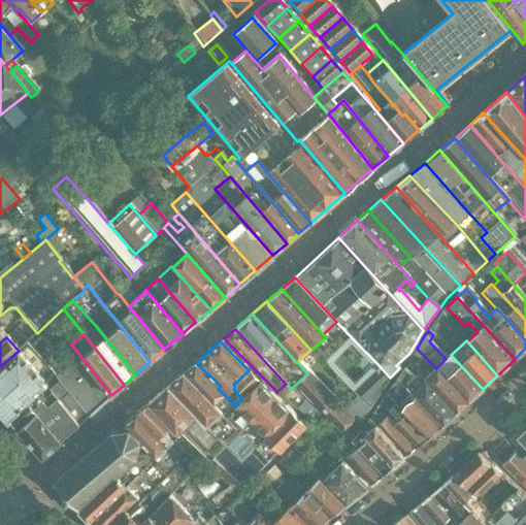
[(19,351),(0,366),(0,408),(8,419),(27,402),(45,385),(41,380),(52,370),(27,343),(19,351)]
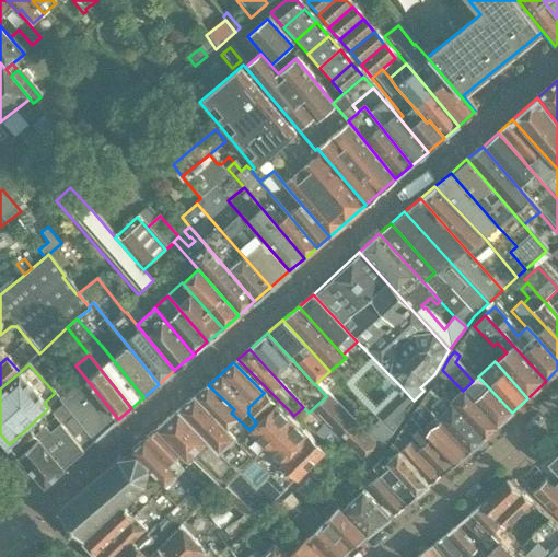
[(84,376),(58,401),(61,405),(93,442),(118,419),(84,376)]
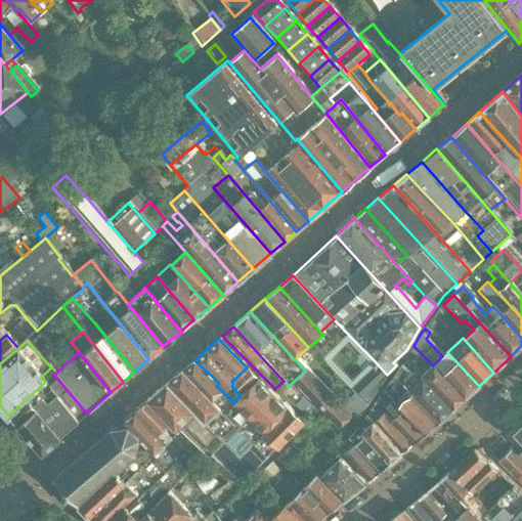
[(442,356),(433,365),(465,398),(479,386),(447,352),(442,356)]
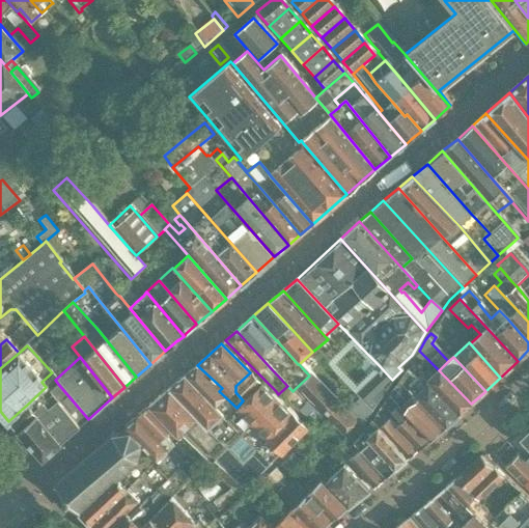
[(184,377),(183,378),(212,408),(213,407),(269,464),(280,453),(270,443),(237,408),(219,391),(222,388),(197,365),(184,377)]
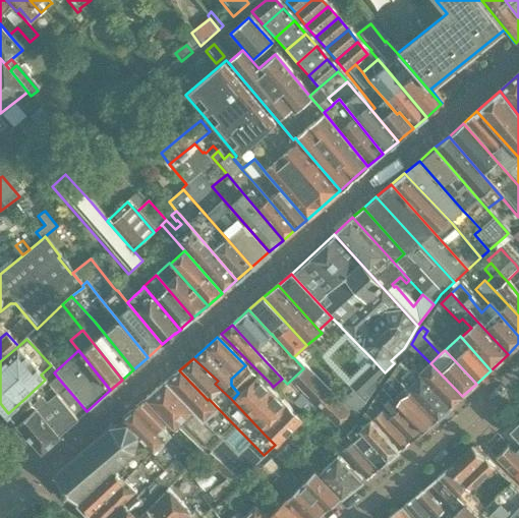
[(371,368),(362,377),(373,389),(385,372),(372,359),(371,368)]
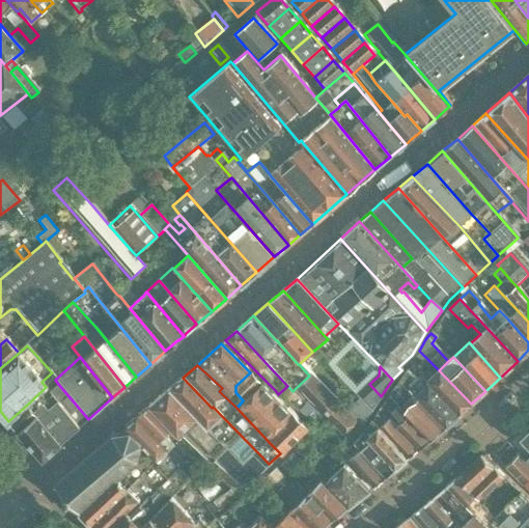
[(425,371),(421,377),(457,416),(458,416),(471,404),(439,370),(436,367),(433,369),(436,373),(432,378),(425,371)]
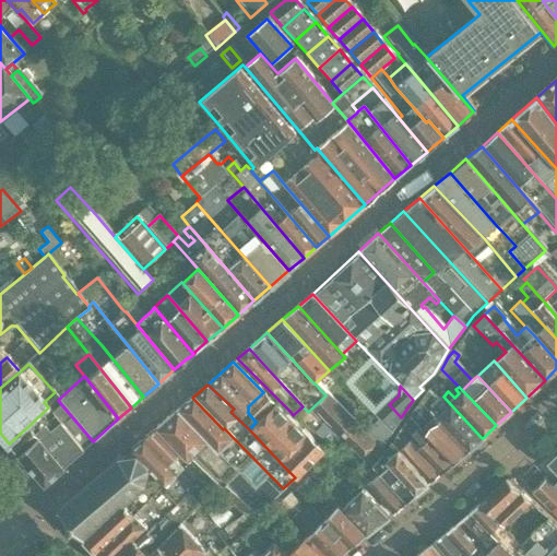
[(248,406),(248,413),(256,422),(274,404),(263,392),(248,406)]
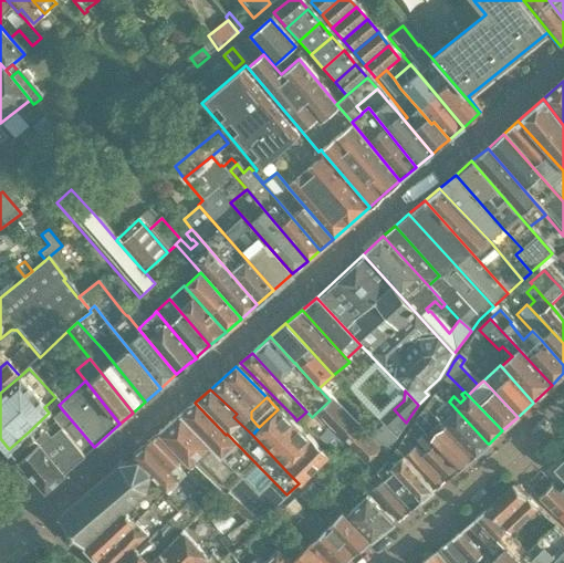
[(432,397),(413,424),(458,470),(473,457),(435,416),(444,407),(432,397)]
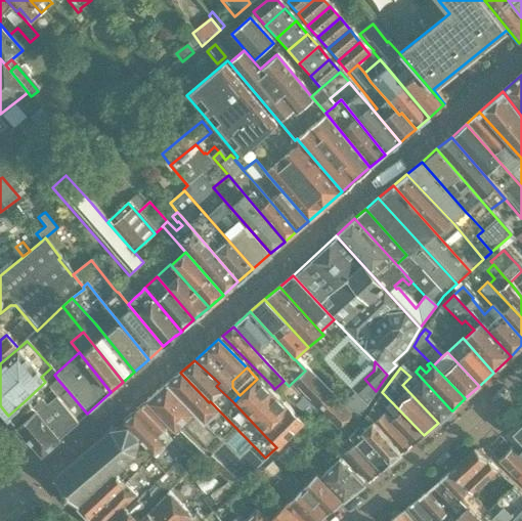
[(305,371),(292,383),(303,395),(317,382),(305,371)]
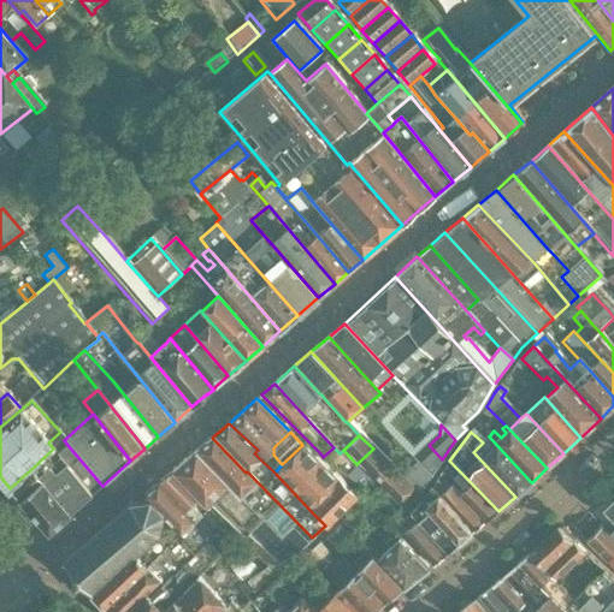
[(483,443),(473,452),(515,497),(531,482),(489,437),(483,443)]
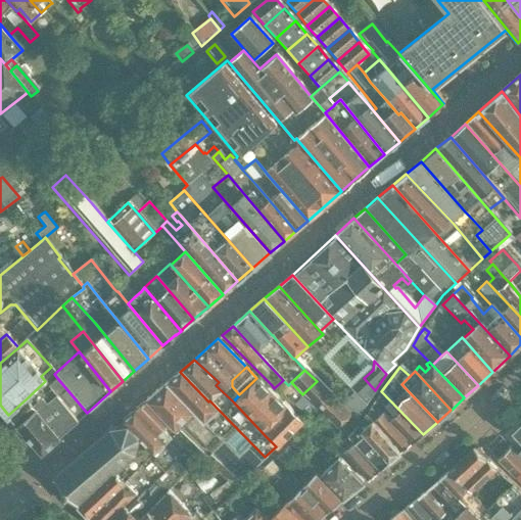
[(180,372),(145,400),(146,400),(169,423),(169,424),(175,430),(176,428),(179,430),(206,458),(207,459),(211,458),(215,461),(209,467),(225,483),(232,490),(235,487),(239,483),(251,472),(266,458),(265,457),(209,400),(208,402),(180,372)]
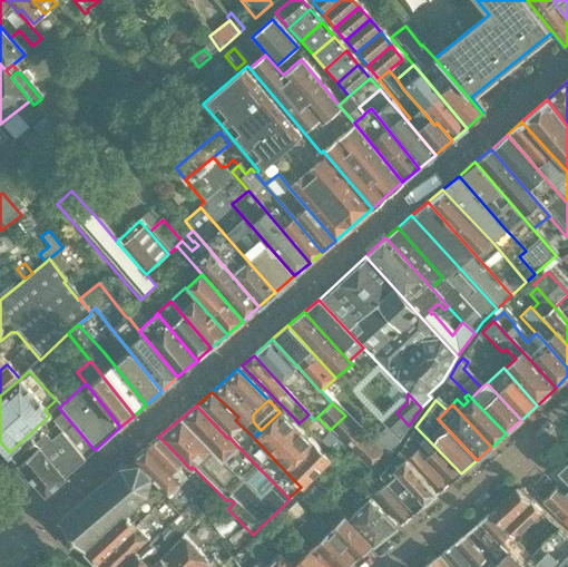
[(62,412),(52,419),(55,421),(84,459),(95,450),(62,412)]
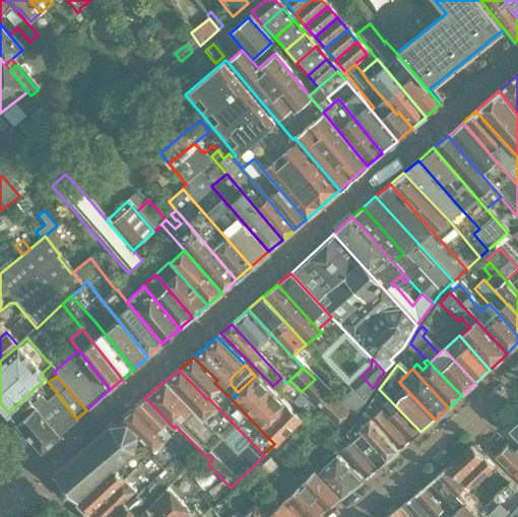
[(238,392),(232,399),(264,434),(288,409),(255,376),(238,392)]
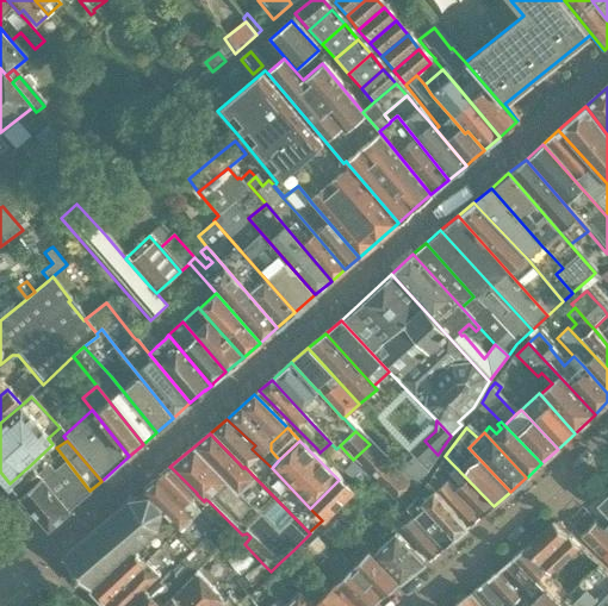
[(425,441),(413,453),(423,464),(426,462),(430,467),(438,455),(425,441)]
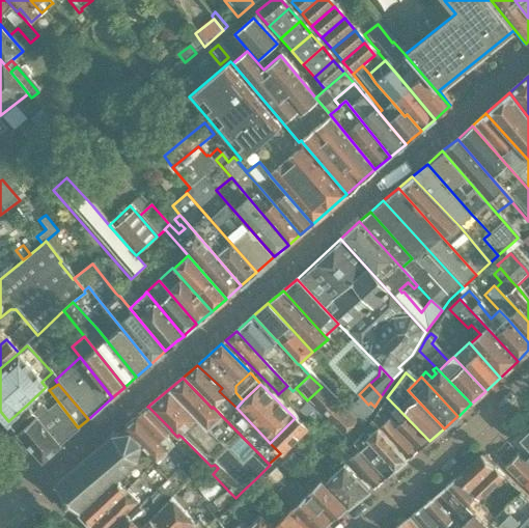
[(27,405),(8,421),(17,431),(35,414),(32,411),(42,403),(40,401),(51,392),(49,390),(46,387),(27,405)]
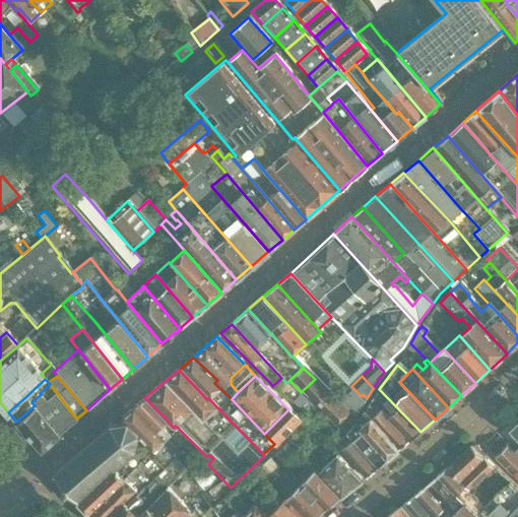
[(315,379),(301,392),(312,403),(325,391),(315,379)]
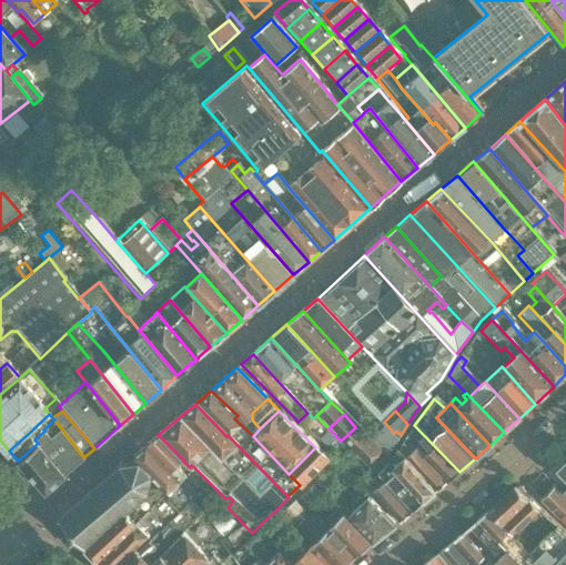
[(44,431),(34,440),(38,443),(63,475),(83,457),(54,420),(43,430),(44,431)]
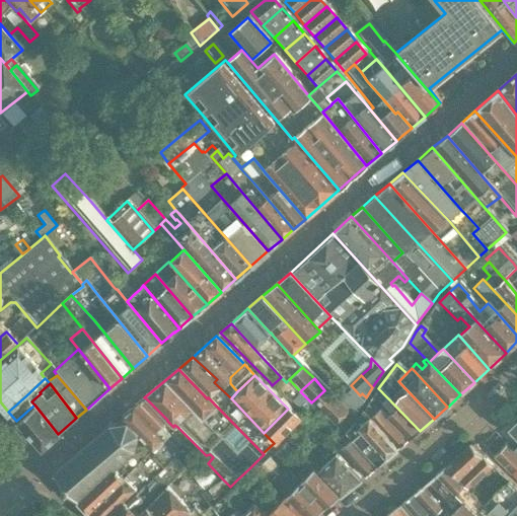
[(378,388),(374,395),(384,406),(392,414),(386,419),(385,419),(408,442),(420,431),(378,388)]
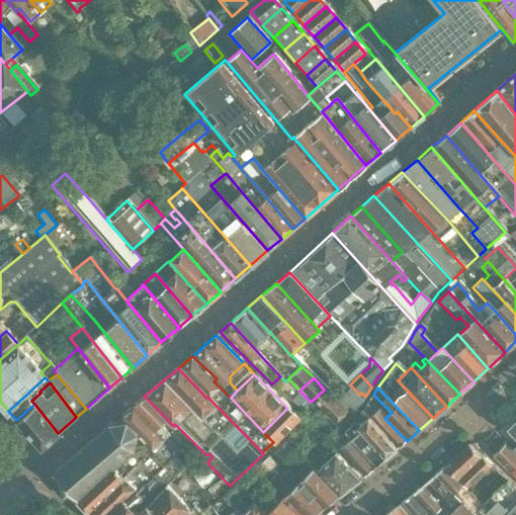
[(324,390),(311,402),(322,413),(335,401),(324,390)]
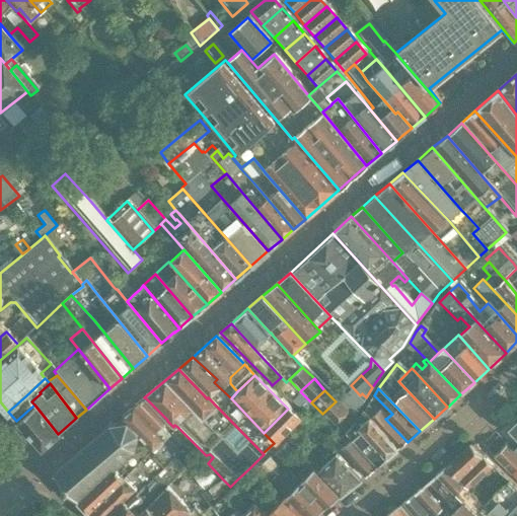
[(352,393),(340,406),(348,414),(352,418),(362,403),(358,400),(352,393)]
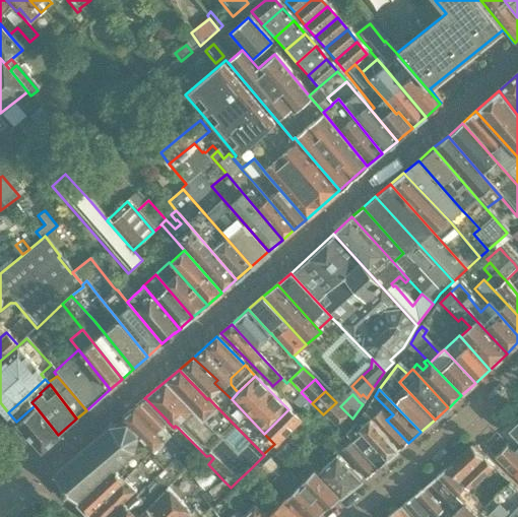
[(299,395),(290,402),(304,415),(311,408),(299,395)]
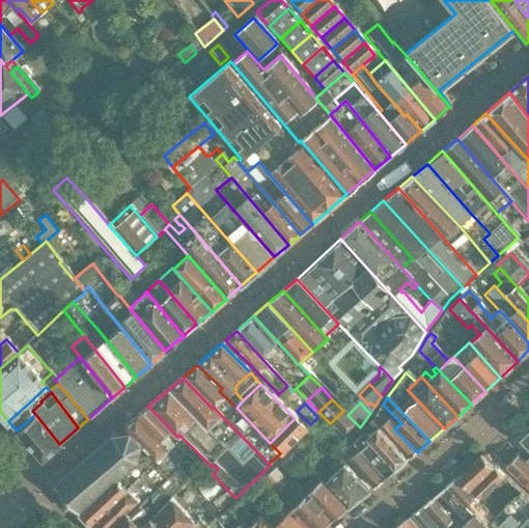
[(148,407),(136,417),(168,450),(182,437),(178,435),(177,437),(171,431),(171,429),(148,407)]
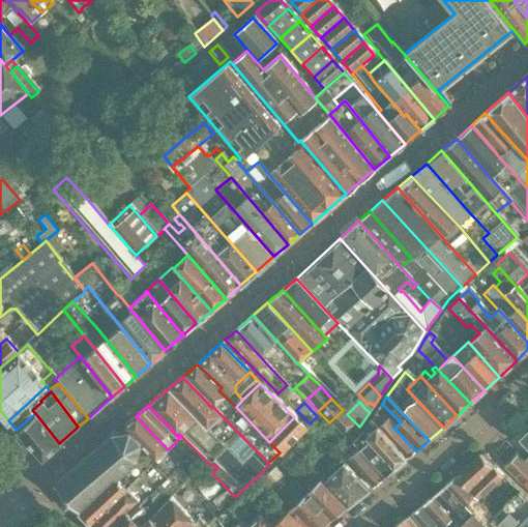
[(343,410),(329,422),(341,435),(355,422),(347,414),(343,410)]
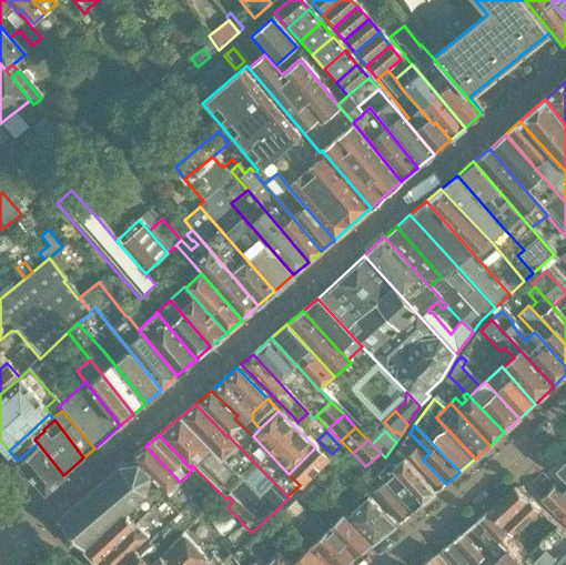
[(38,443),(18,461),(44,491),(63,475),(38,443)]
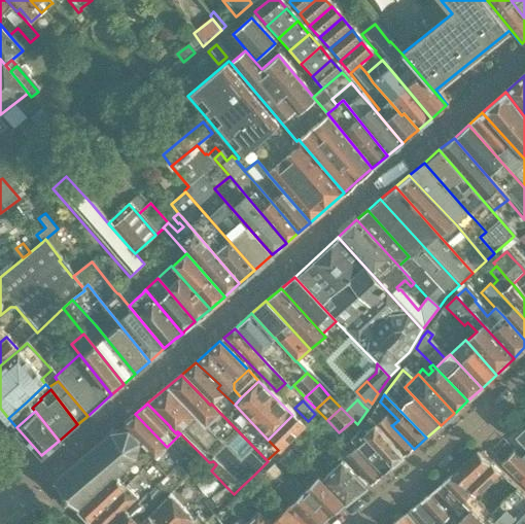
[(135,414),(123,424),(126,428),(127,426),(130,428),(128,430),(137,441),(140,440),(140,443),(153,457),(154,458),(156,456),(167,447),(135,414)]
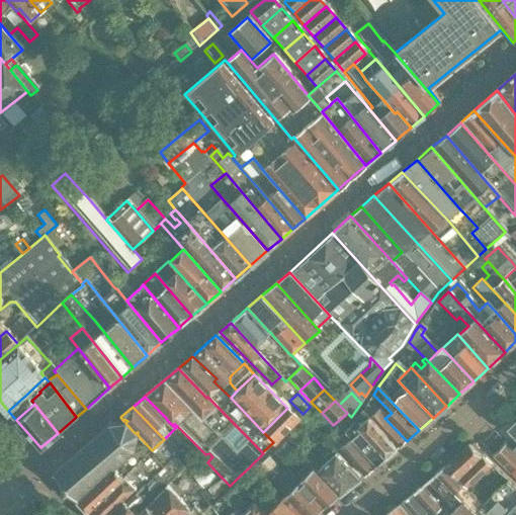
[(287,408),(263,432),(273,442),(274,443),(298,419),(287,408)]
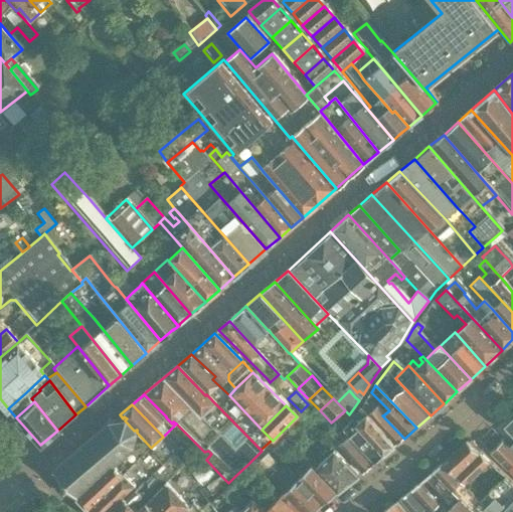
[(375,408),(366,417),(393,448),(404,439),(382,415),(383,415),(375,408)]
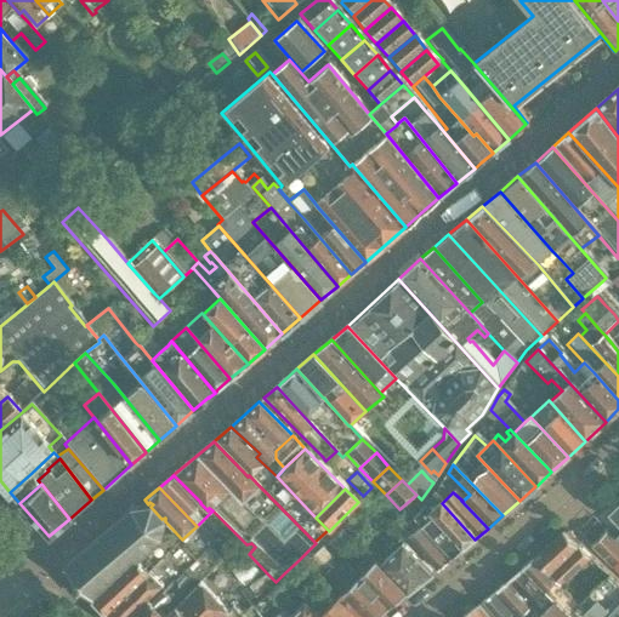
[(433,493),(422,507),(429,513),(461,550),(475,540),(442,503),(433,493)]
